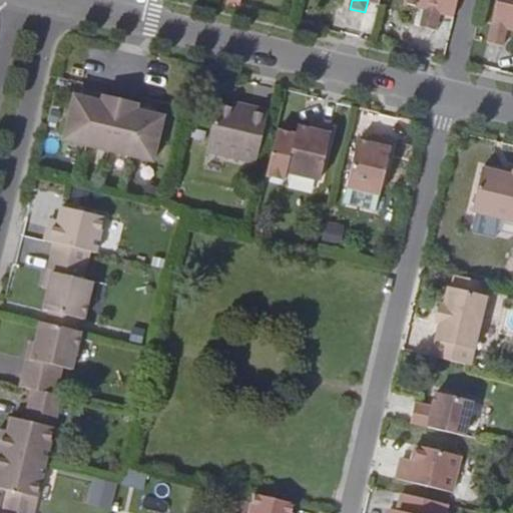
[(425,8),(422,26),(439,31),(446,0),(407,0),(406,3),(425,8)]
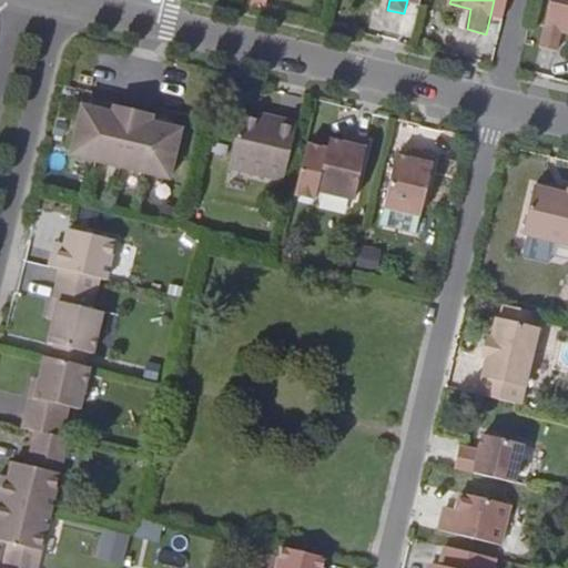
[(567,33),(567,0),(554,0),(541,48),(559,52),(565,33),(567,33)]
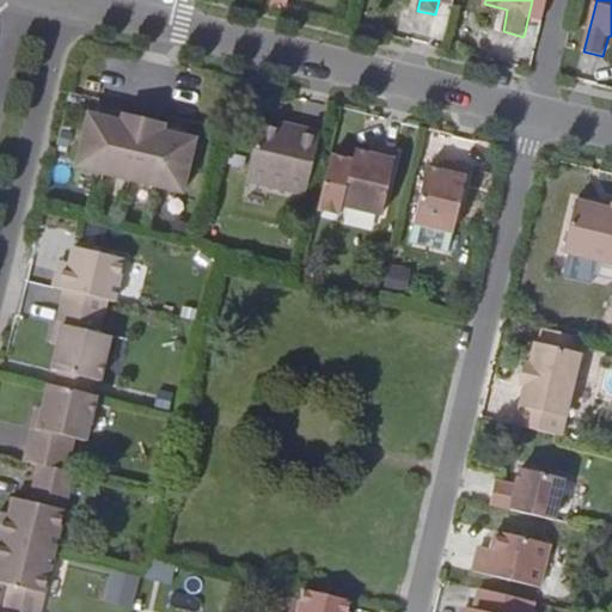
[(126,114),(123,124),(165,135),(167,124),(126,114)]
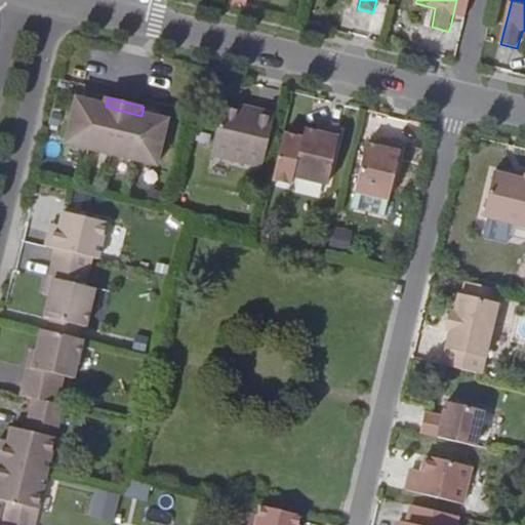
[(142,116),(106,107),(77,99),(67,146),(85,150),(91,152),(109,155),(116,157),(131,160),(138,162),(158,167),(168,122),(142,116)]
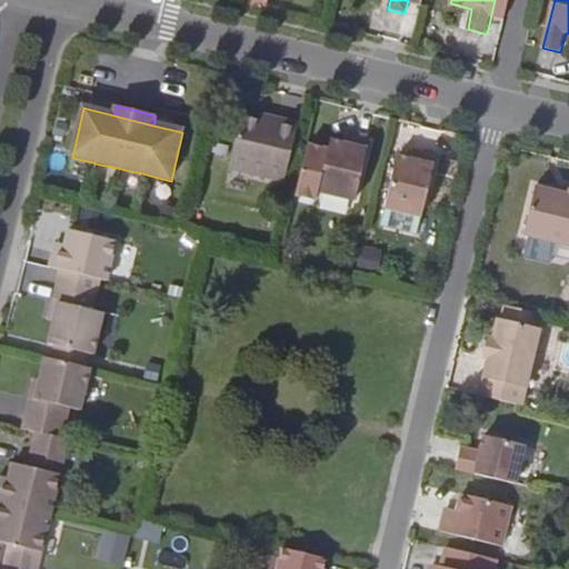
[(263,118),(262,128),(278,131),(280,122),(263,118)]
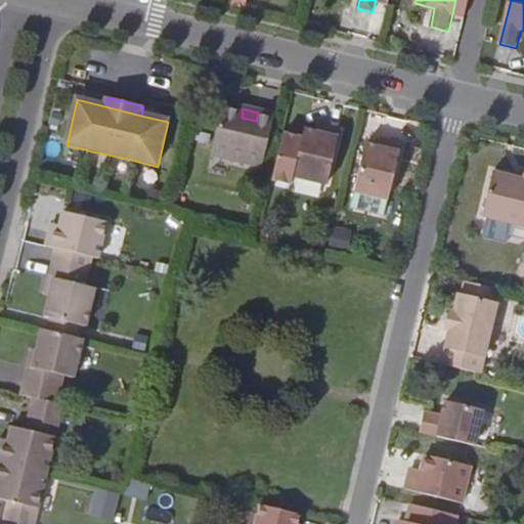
[(272,116),(258,113),(256,121),(242,118),(219,114),(210,160),(260,171),(272,116)]
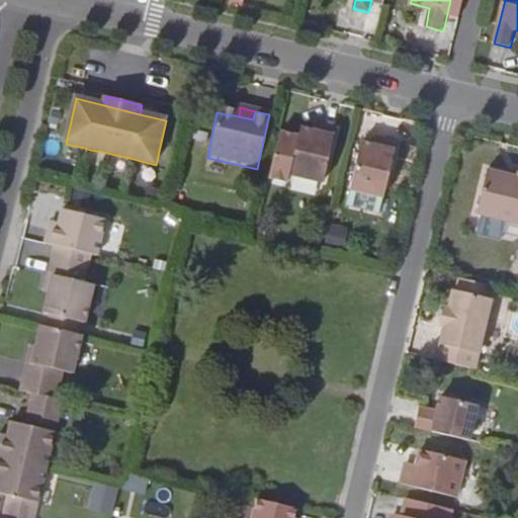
[(315,126),(313,134),(323,137),(325,130),(315,126)]
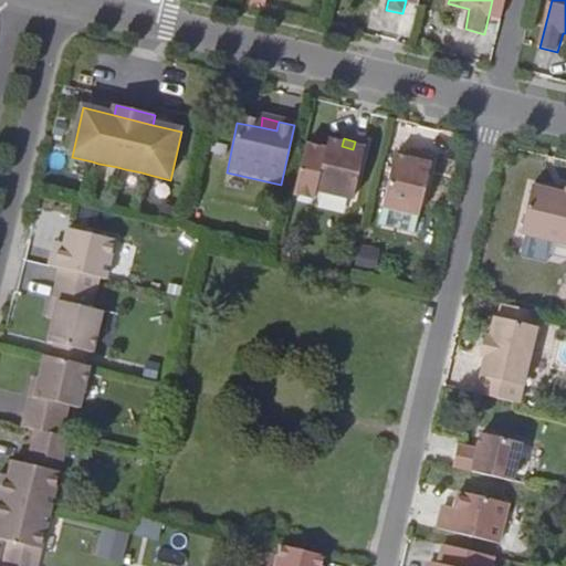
[(367,145),(355,142),(353,149),(342,146),(327,144),(315,196),(353,206),(367,145)]
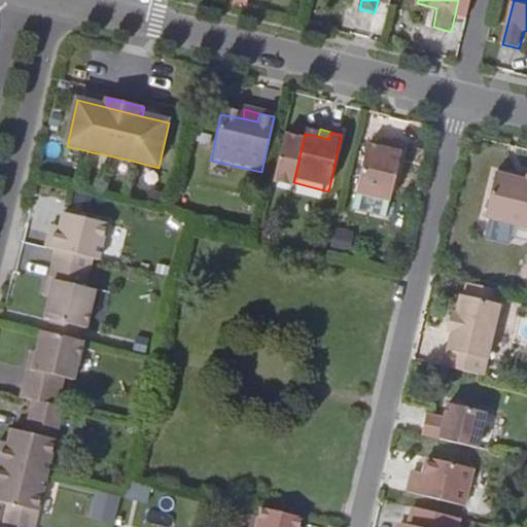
[(381,143),(378,152),(388,153),(390,145),(381,143)]
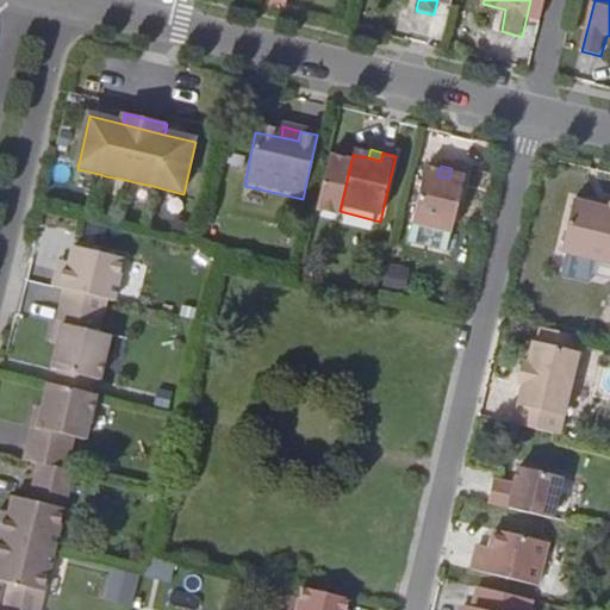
[(467,172),(452,168),(449,178),(437,176),(423,173),(409,228),(450,238),(467,172)]
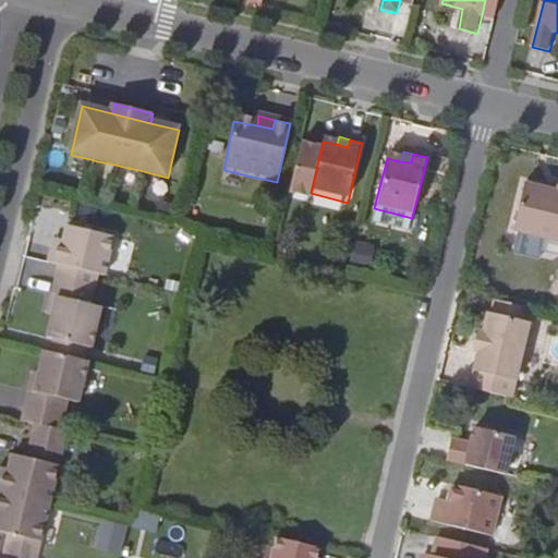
[(557,194),(525,186),(517,230),(557,239),(557,194)]
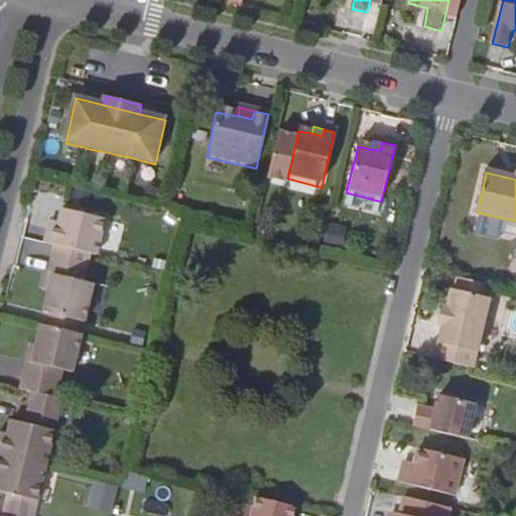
[(376,219),(381,202),(346,192),(341,210),(376,219)]
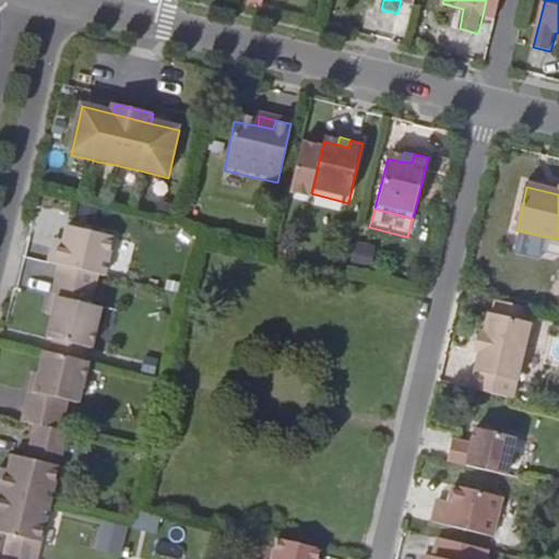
[(68,229),(64,245),(62,253),(52,251),(49,265),(59,269),(100,278),(106,280),(115,241),(68,229)]
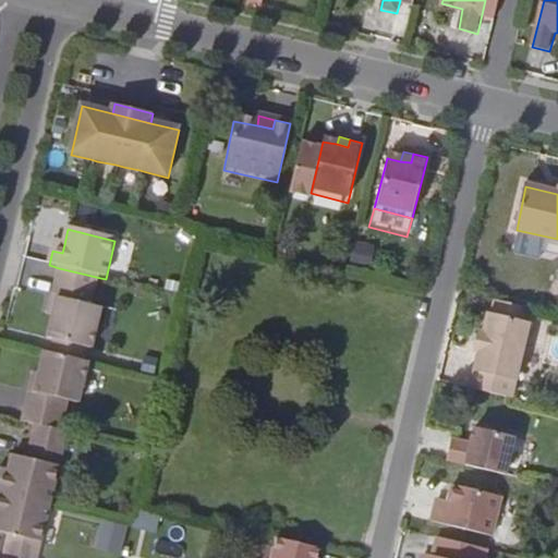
[(55,242),(52,251),(62,253),(64,244),(55,242)]
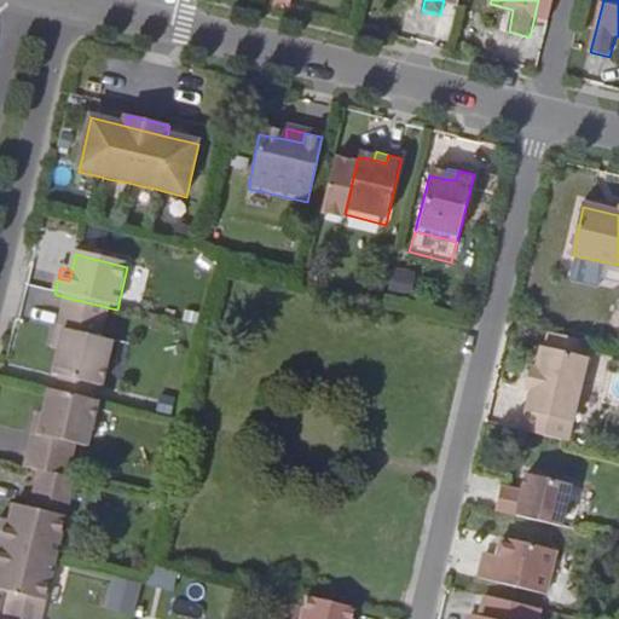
[(111,308),(65,298),(59,314),(105,325),(111,308)]
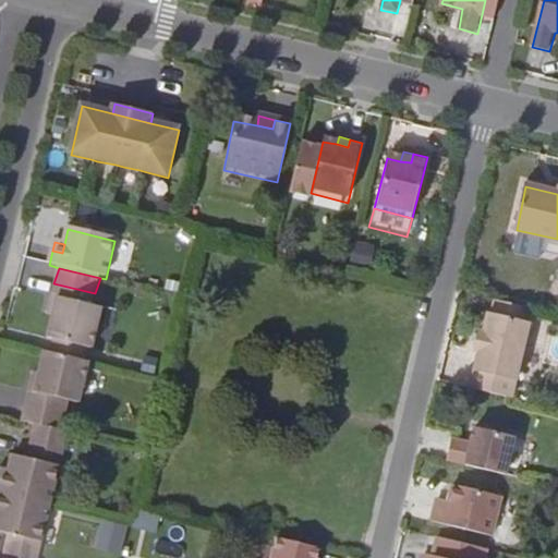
[(92,307),(95,293),(53,283),(50,298),(59,300),(53,319),(48,341),(52,342),(85,350),(91,351),(93,343),(99,317),(101,311),(92,307)]
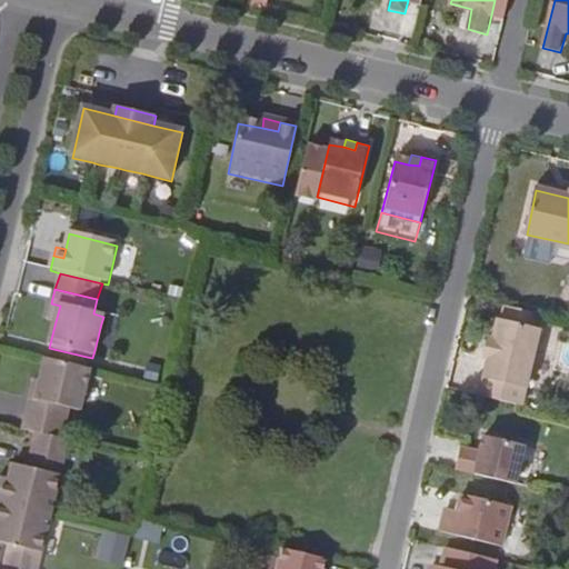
[(60,306),(51,303),(47,323),(55,326),(60,306)]
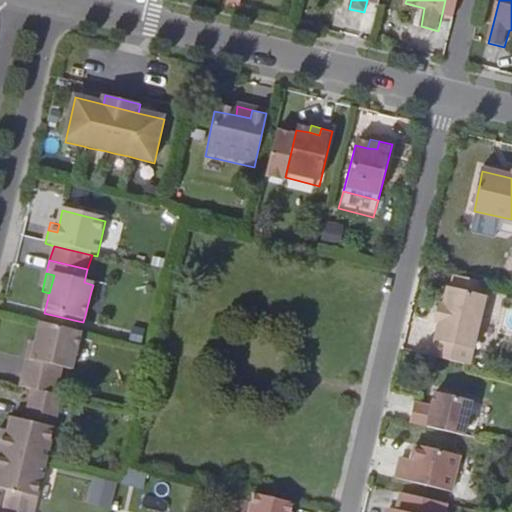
[(488,281),(459,274),(456,286),(485,293),(488,281)]
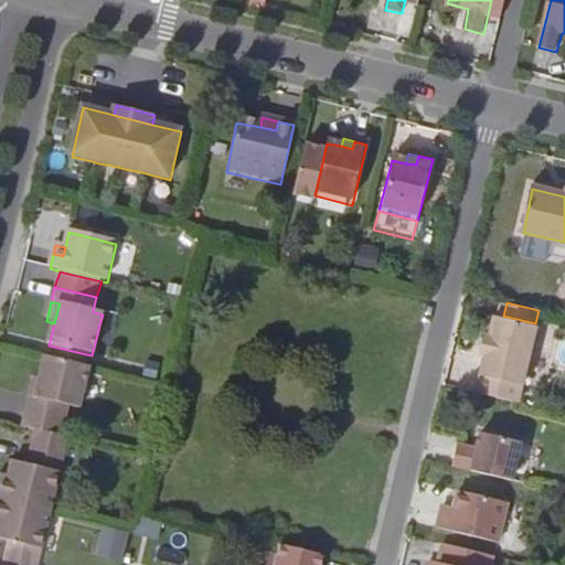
[(489,354),(481,392),(523,401),(541,324),(535,323),(503,316),(499,315),(493,334),(489,333),(483,353),(489,354)]
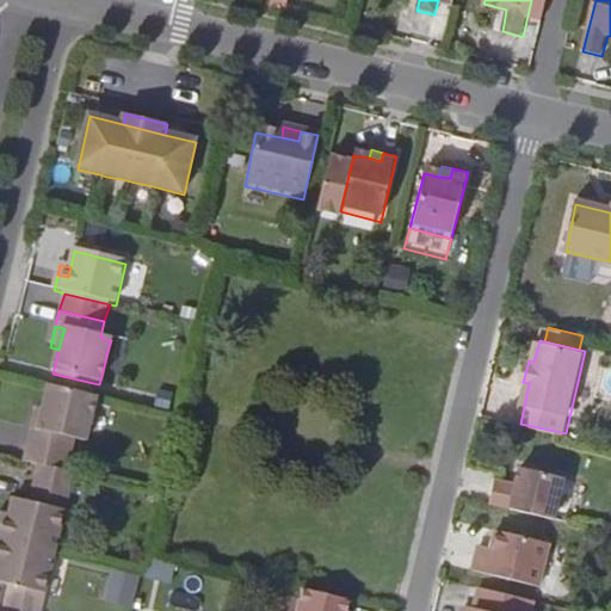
[(55,384),(53,390),(91,399),(92,393),(93,383),(57,375),(55,384)]
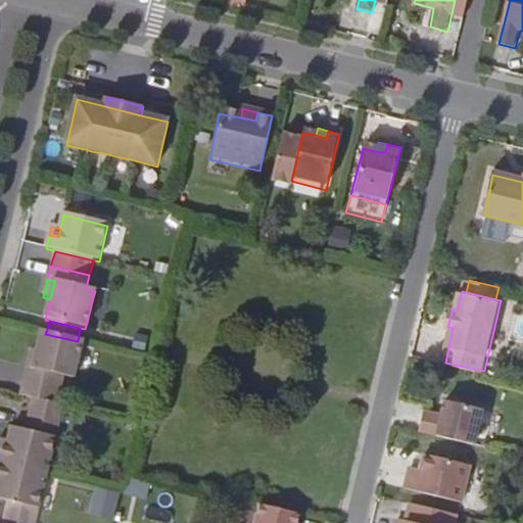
[(41,333),(36,354),(32,373),(27,371),(22,386),(59,395),(64,379),(72,381),(74,375),(80,348),(81,342),(78,341),(45,334),(41,333)]
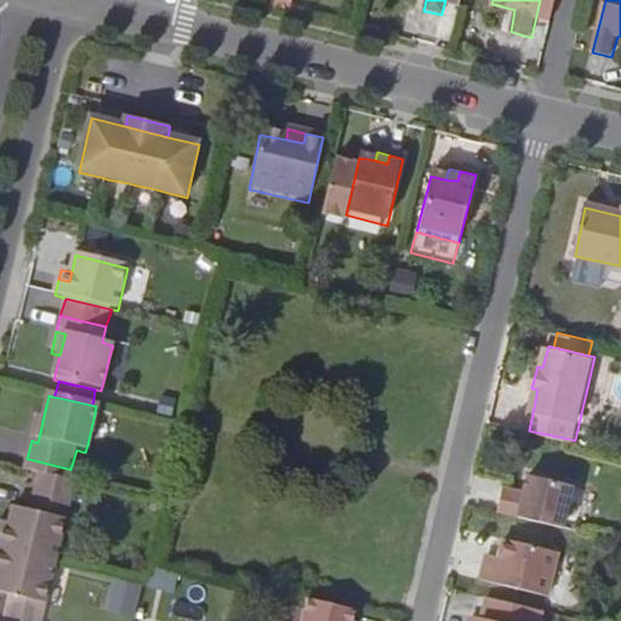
[(38,443),(43,421),(35,420),(32,440),(38,443)]
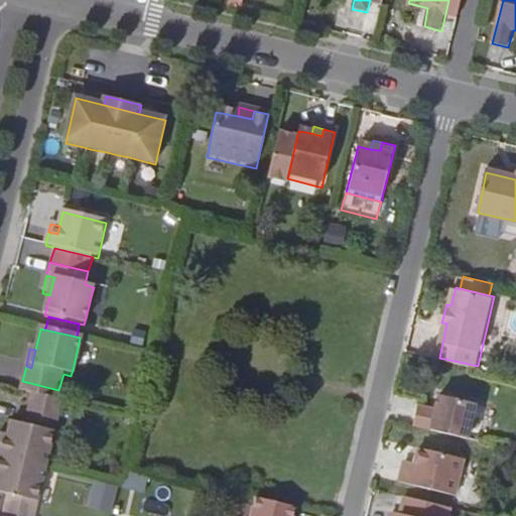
[(58,390),(22,381),(19,391),(32,395),(55,400),(58,390)]
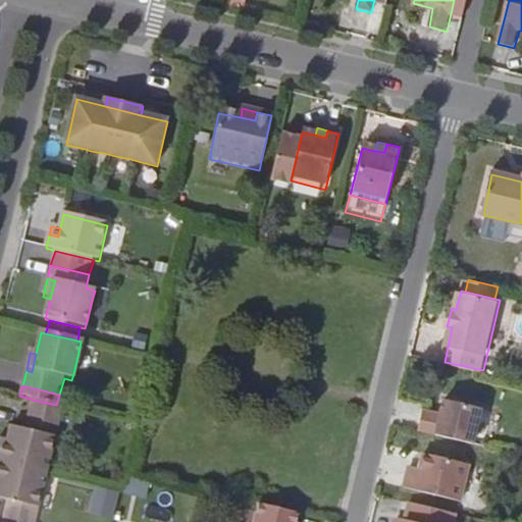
[(33,400),(29,416),(59,423),(63,407),(56,405),(33,400)]
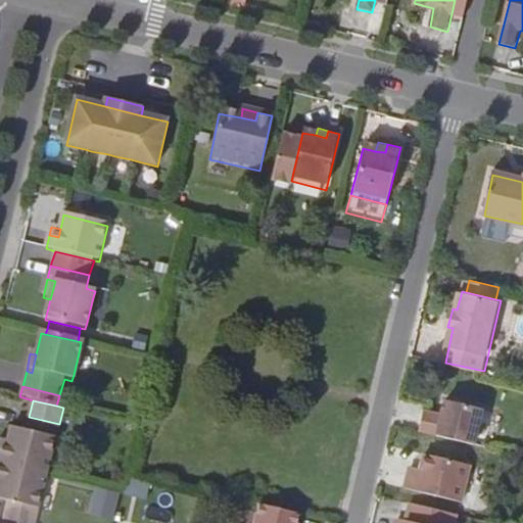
[(426,419),(423,430),(477,443),(483,410),(447,402),(445,415),(443,423),(426,419)]
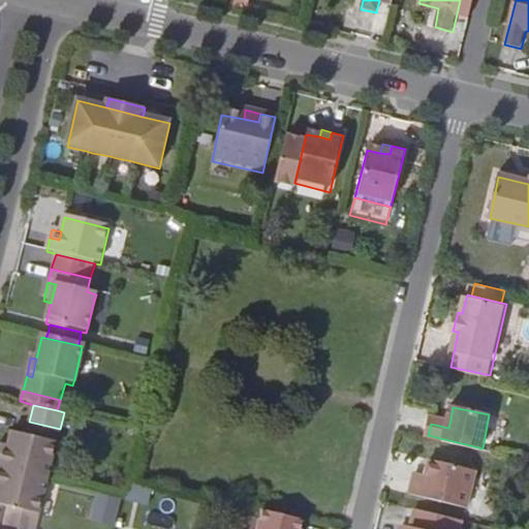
[(433,414),(431,424),(448,428),(450,419),(433,414)]
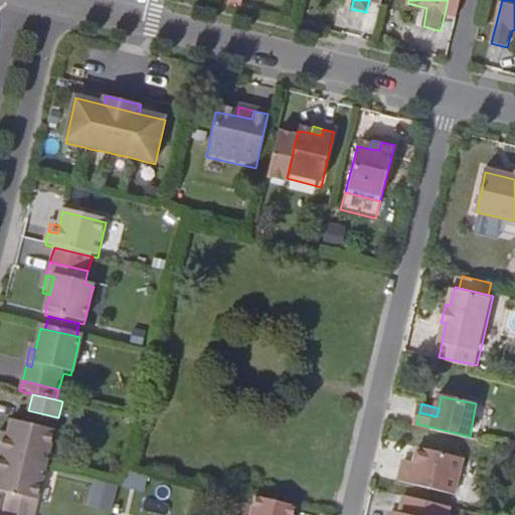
[(0,456),(46,467),(58,417),(28,410),(24,425),(11,423),(7,436),(5,445),(0,443),(0,456)]
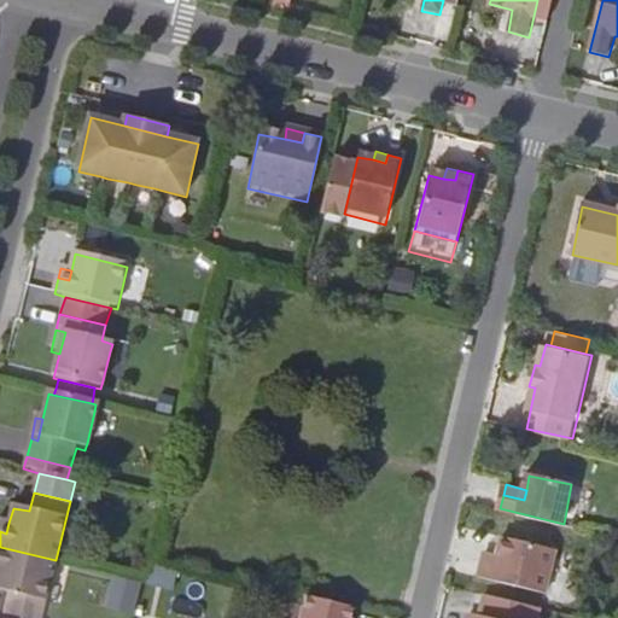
[(503,540),(501,555),(500,564),(485,561),(481,579),(548,594),(558,552),(503,540)]
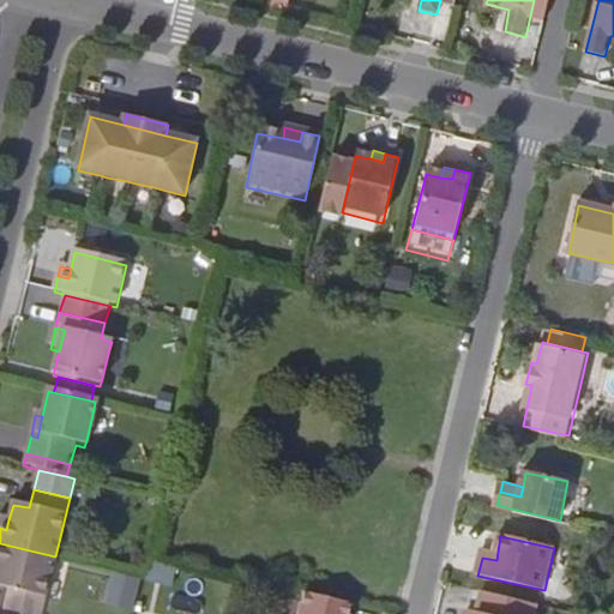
[(4,609),(23,613),(41,613),(55,557),(0,543),(0,588),(10,590),(4,609)]
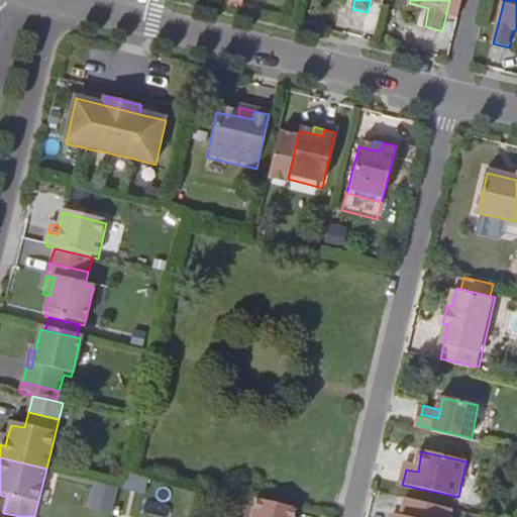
[(407,463),(406,470),(418,472),(419,464),(407,463)]
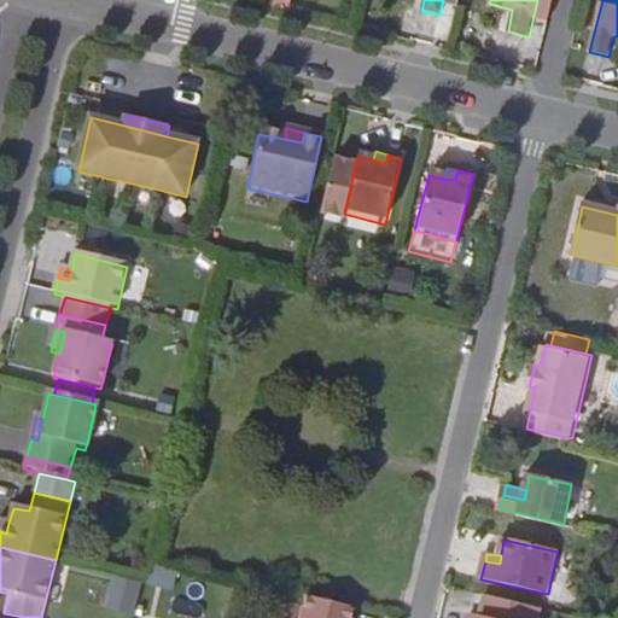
[(105,606),(135,613),(144,582),(114,575),(105,606)]
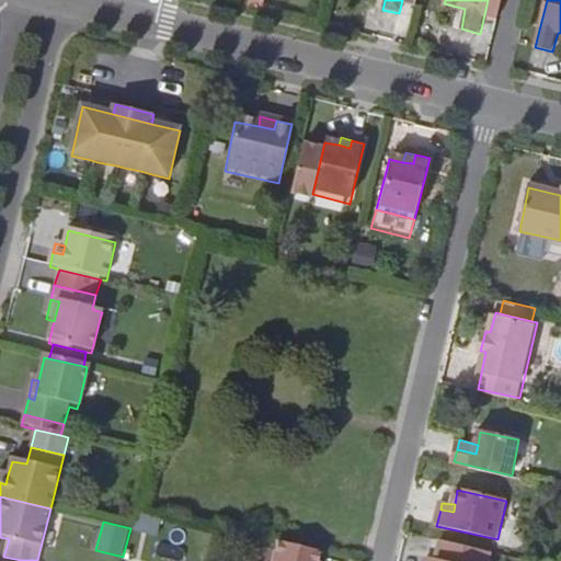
[(321,560),(324,551),(281,541),(275,560),(321,560)]
